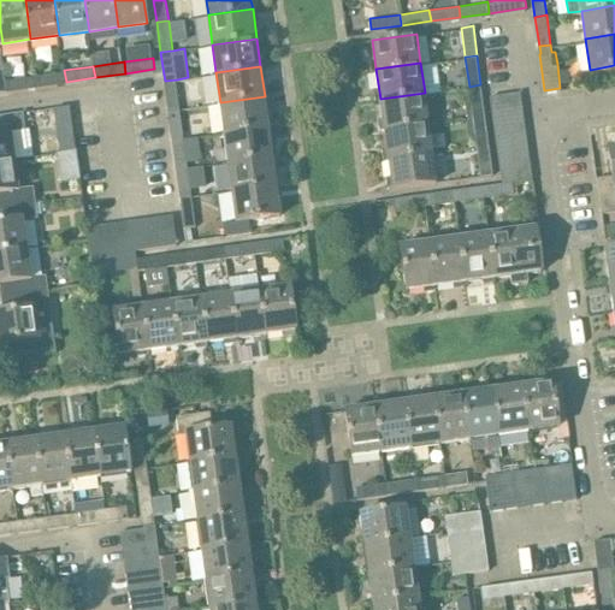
[(66,82),(64,70),(35,75),(36,86),(66,82)]
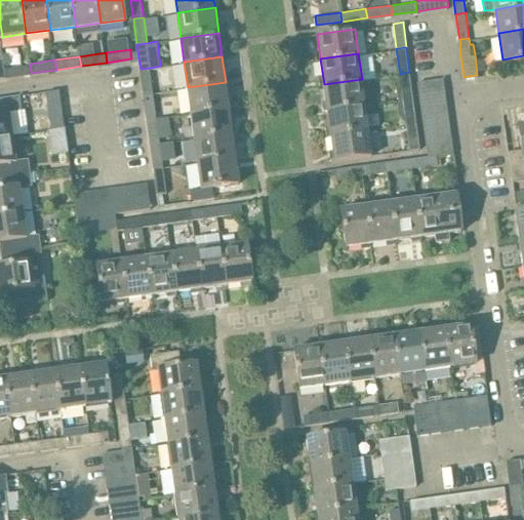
[(30,64),(5,67),(6,77),(31,73),(30,64)]
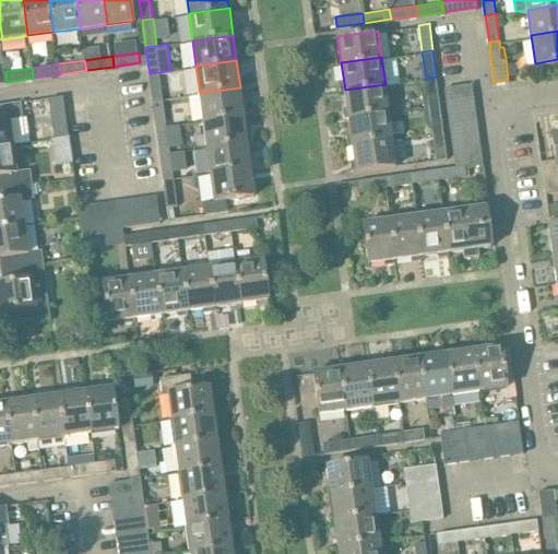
[(164,97),(161,72),(150,73),(153,99),(164,97)]
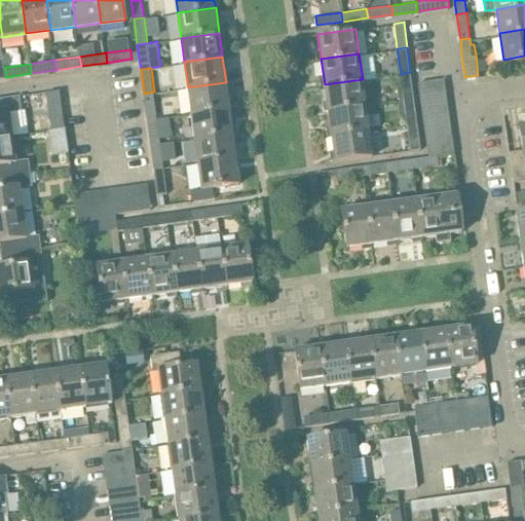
[(410,72),(401,74),(404,99),(414,97),(410,72)]
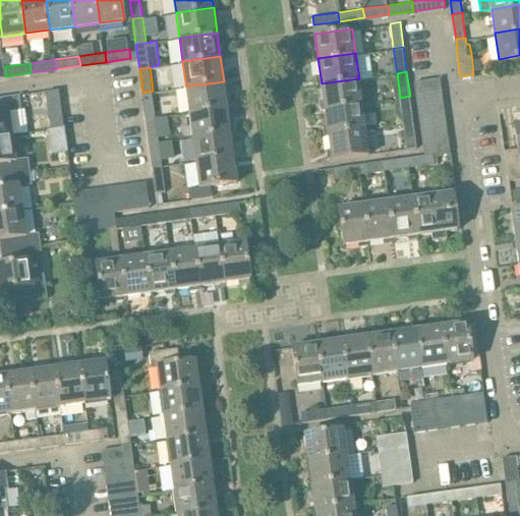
[(415,79),(417,92),(442,89),(440,76),(415,79)]
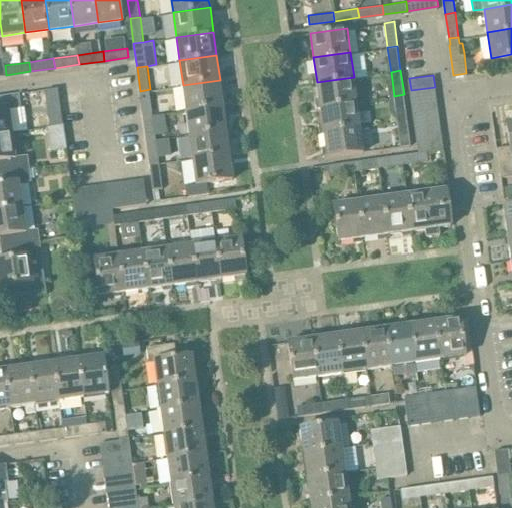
[(354,77),(317,82),(320,106),(357,100),(354,77)]
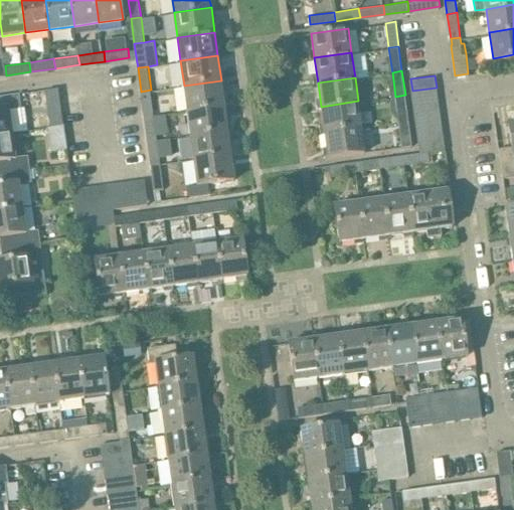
[(184,86),(187,110),(224,105),(221,80),(184,86)]
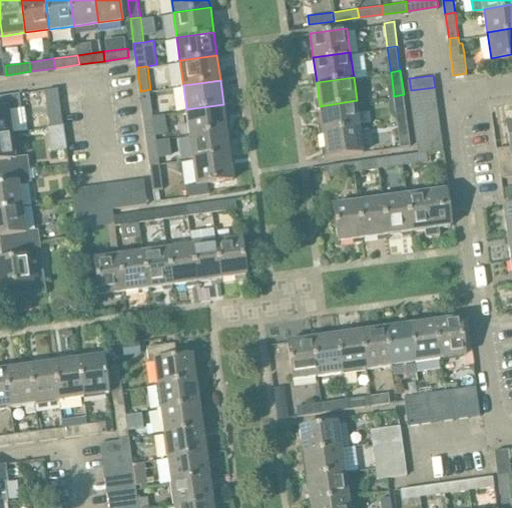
[(435,87),(411,90),(412,101),(437,98),(435,87)]
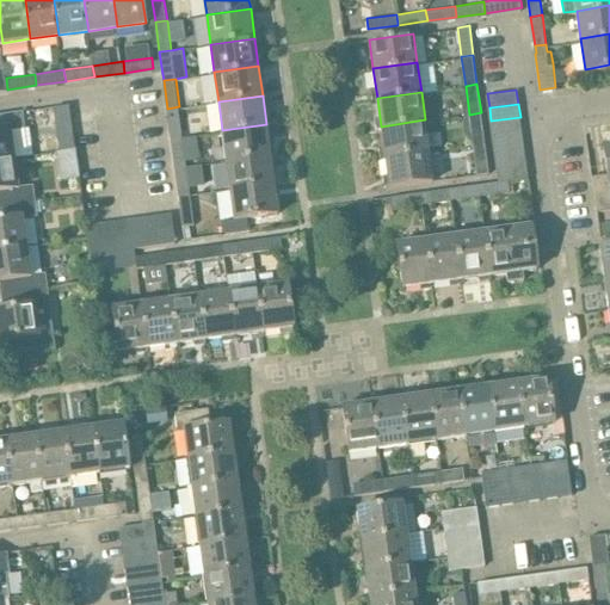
[(55,105),(45,106),(42,111),(42,117),(47,119),(57,118),(61,113),(60,109),(55,105)]
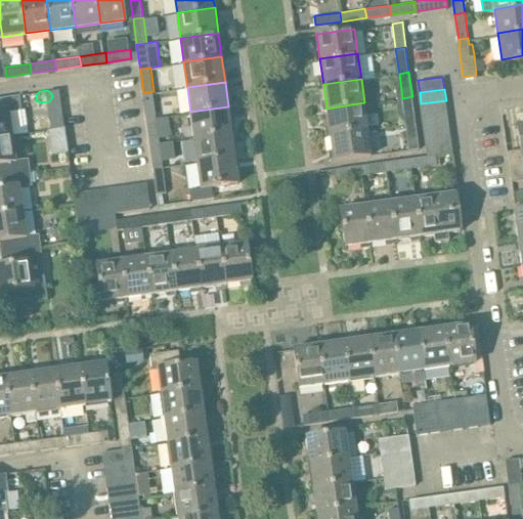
[(154,91),(143,93),(147,118),(157,117),(154,91)]
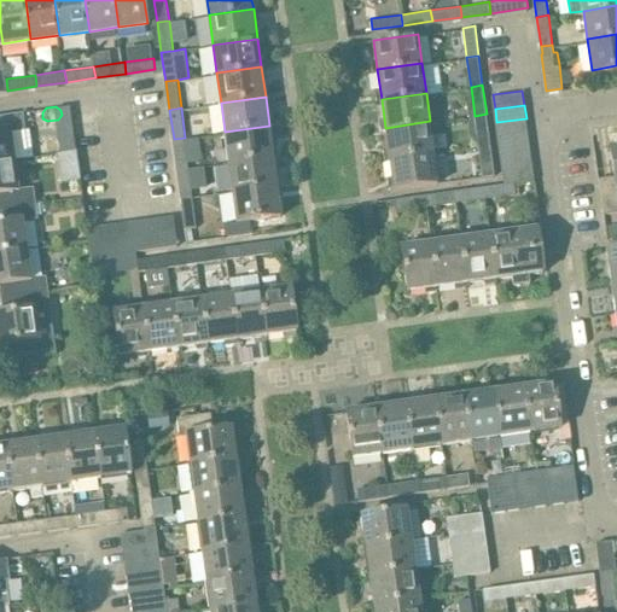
[(0,159),(17,158),(12,129),(27,127),(24,110),(0,112),(0,159)]
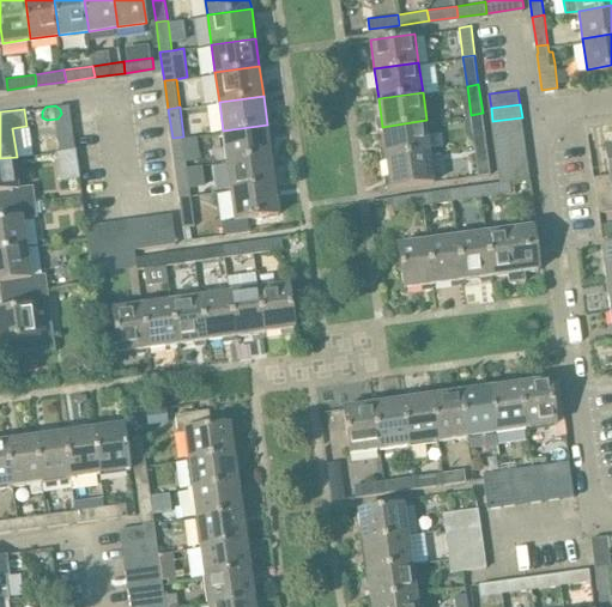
[(473,132),(474,143),(486,141),(483,113),(471,115),(464,116),(466,133),(473,132)]
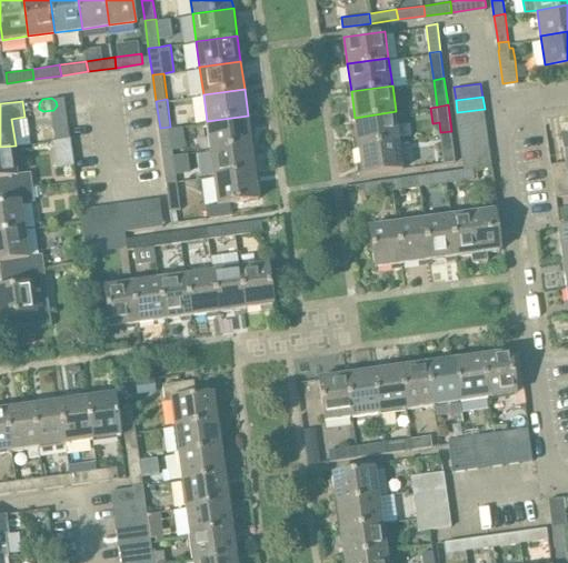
[(485,109),(457,112),(459,127),(486,123),(485,109)]
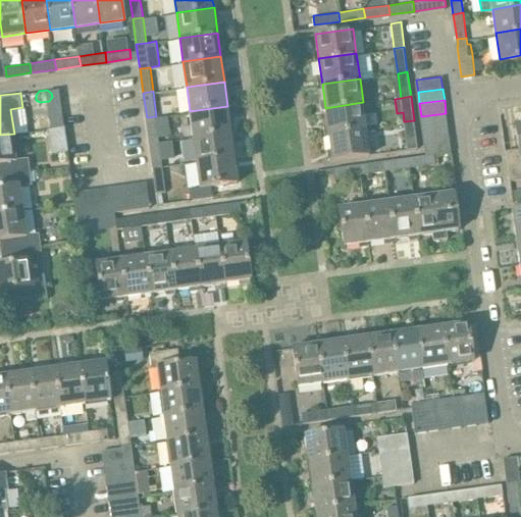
[(325,108),(328,133),(366,127),(363,102),(325,108)]
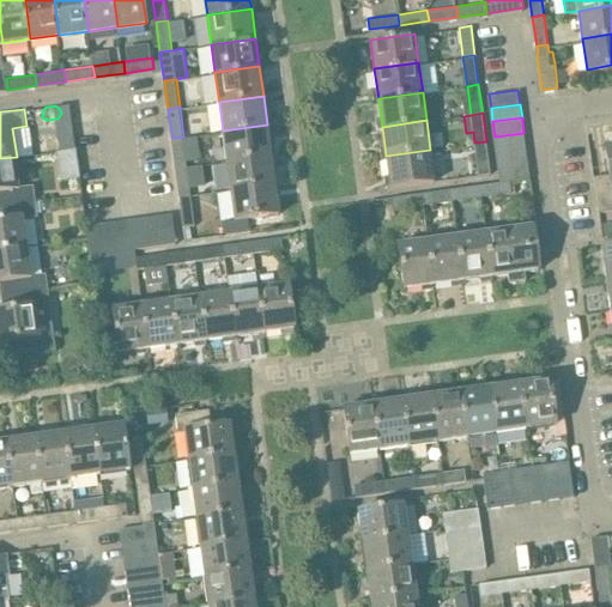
[(223,131),(228,159),(271,153),(267,125),(223,131)]
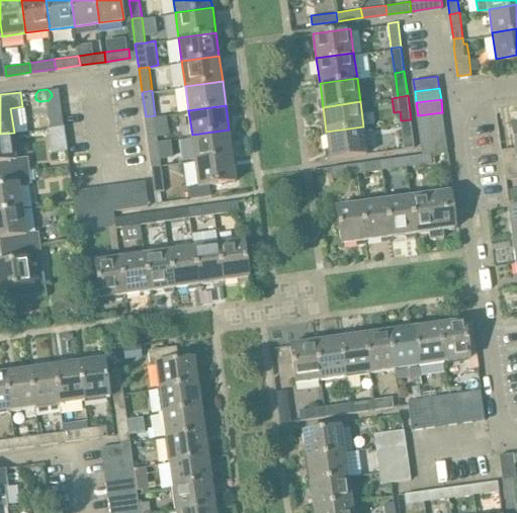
[(442,112),(418,115),(420,126),(444,123),(442,112)]
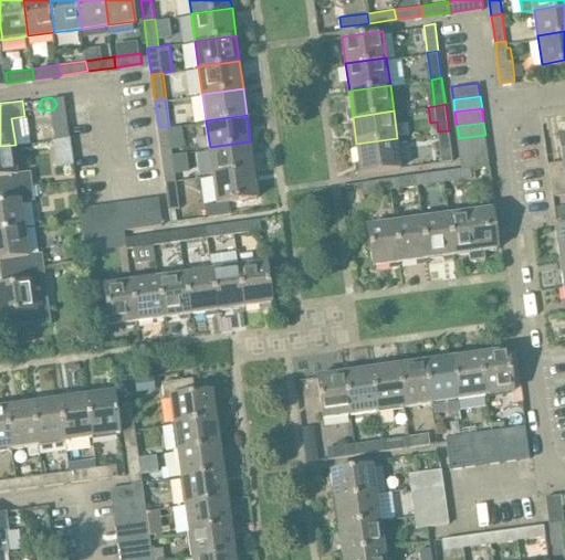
[(169,126),(159,127),(163,154),(174,152),(169,126)]
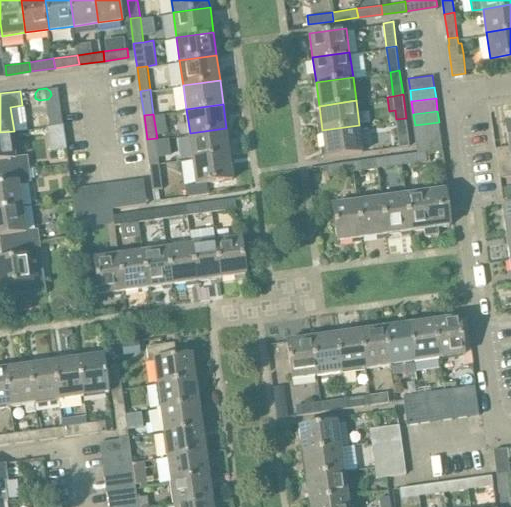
[(406,118),(396,119),(400,145),(410,144),(406,118)]
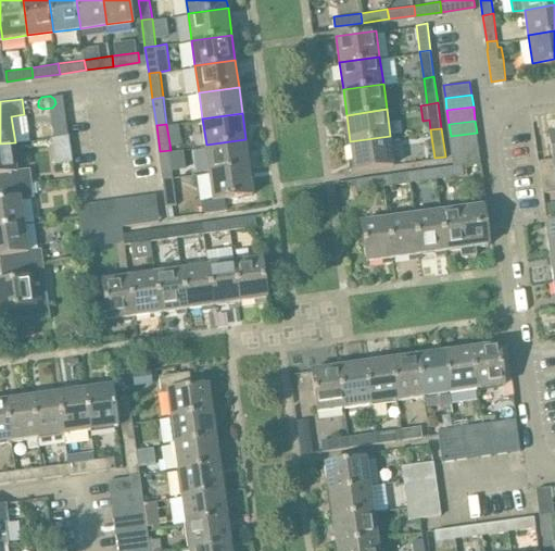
[(554,129),(550,130),(553,157),(539,159),(544,190),(554,188),(554,129)]
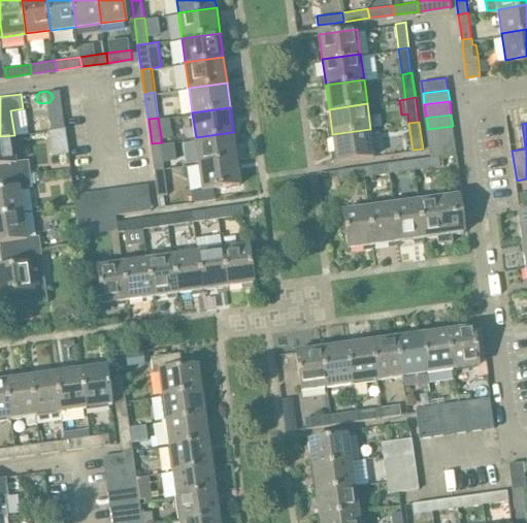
[(453,126),(428,129),(429,143),(455,139),(453,126)]
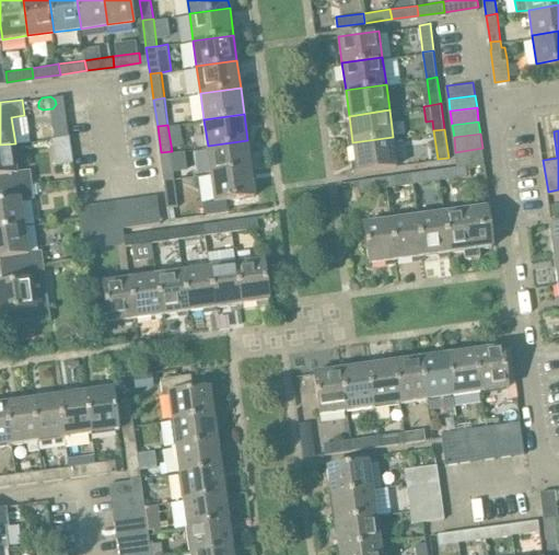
[(48,137),(53,163),(70,161),(66,135),(48,137)]
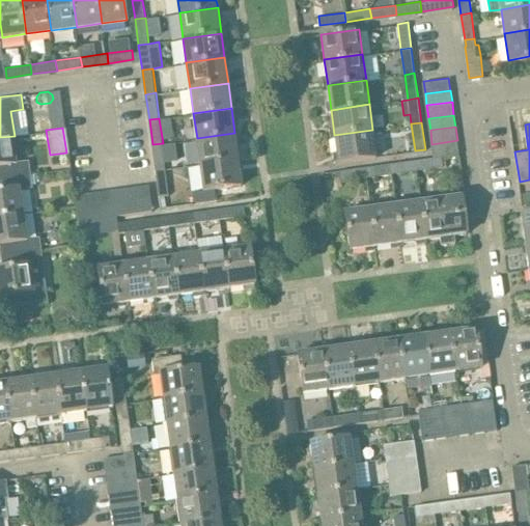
[(338,161),(359,158),(377,156),(372,130),(334,135),(338,161)]
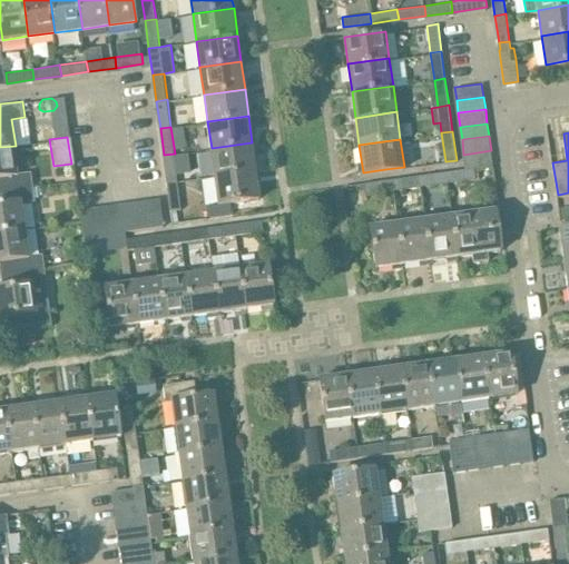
[(252,142),(212,148),(215,176),(256,170),(252,142)]
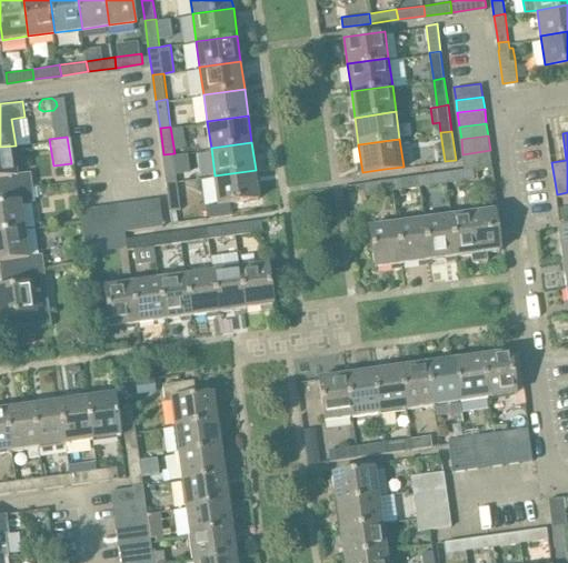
[(0,189),(33,184),(31,170),(19,171),(16,146),(0,147),(0,189)]
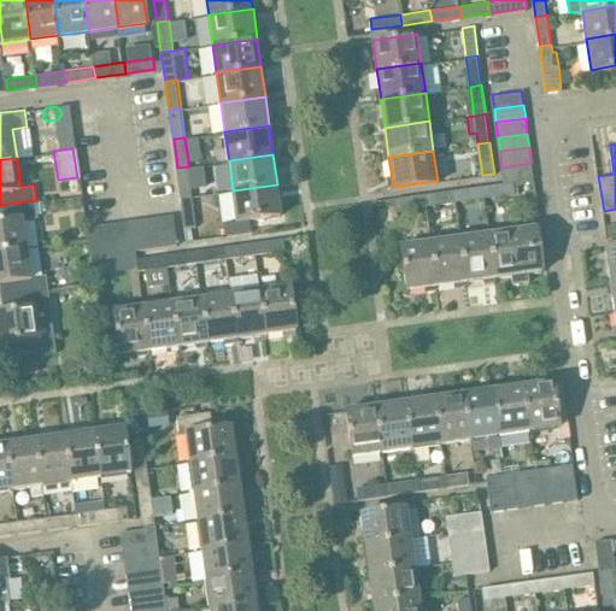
[(533,177),(532,163),(502,168),(504,182),(514,181),(533,177)]
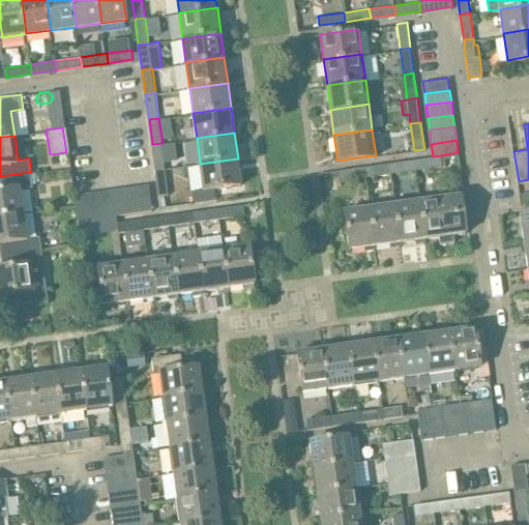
[(163,143),(152,144),(156,171),(166,169),(163,143)]
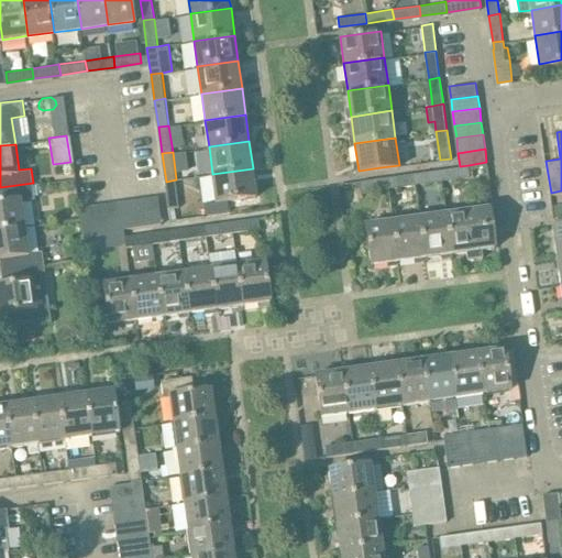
[(441,168),(442,179),(470,175),(469,165),(460,166),(441,168)]
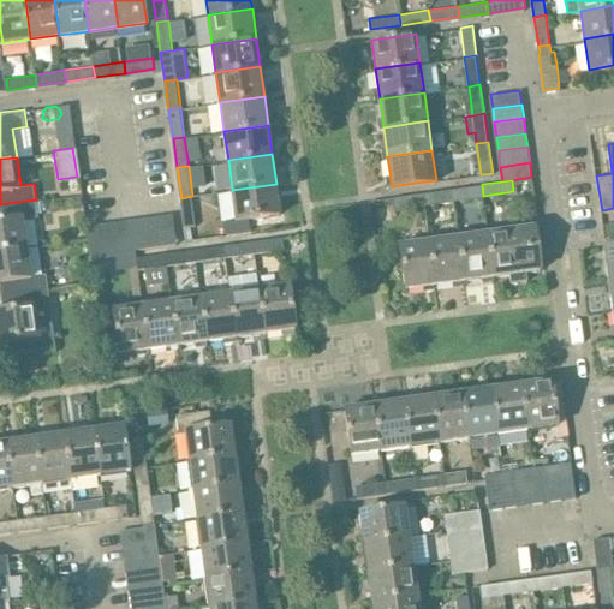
[(280,213),(276,184),(232,190),(236,218),(224,219),(226,233),(251,230),(249,216),(280,213)]
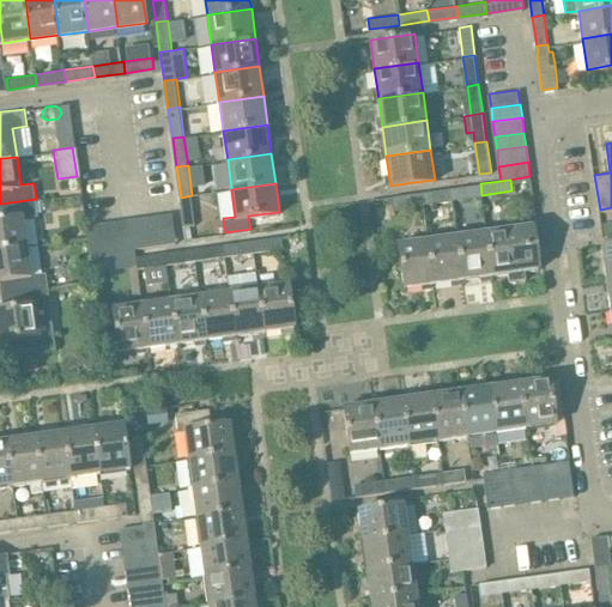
[(453,199),(482,195),(480,183),(450,188),(453,199)]
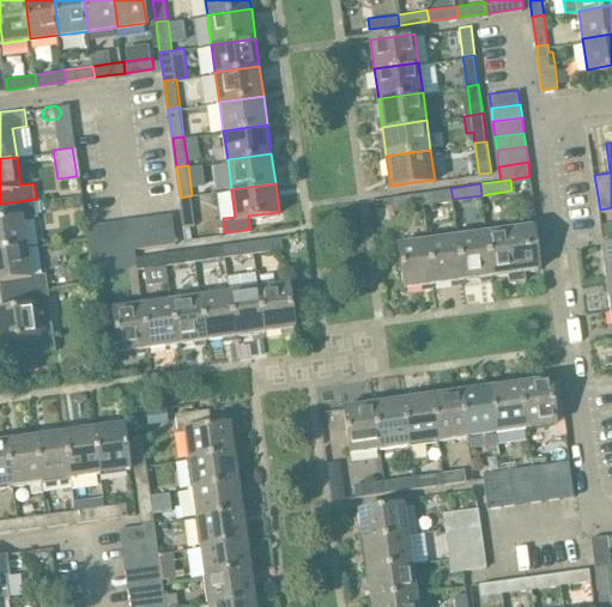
[(450,188),(422,192),(424,202),(453,199),(450,188)]
